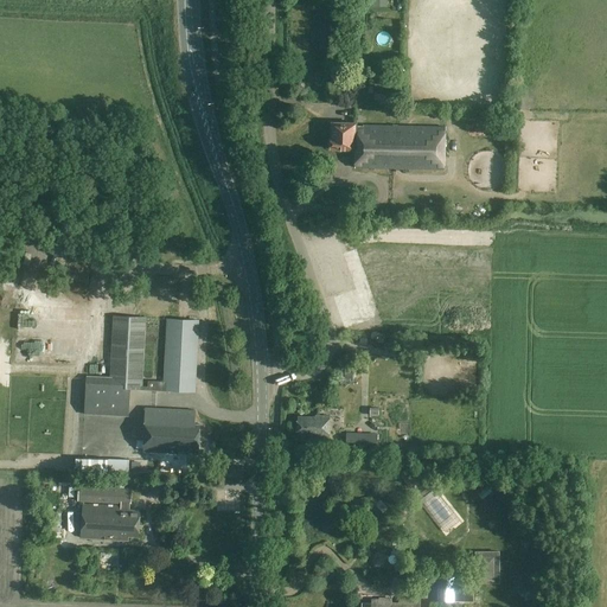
[(443,170),(445,127),(363,126),(363,127),(357,127),(357,123),(331,122),(331,138),(328,140),(328,146),(331,148),(331,149),(356,149),(355,168),(443,170)]
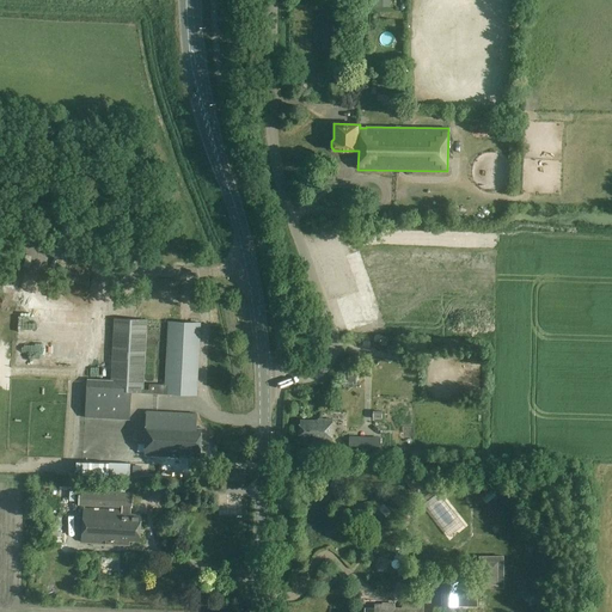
[(89,379),(86,417),(129,420),(130,392),(196,396),(200,323),(169,322),(165,386),(142,385),(146,320),(115,319),(111,380),(89,379)]
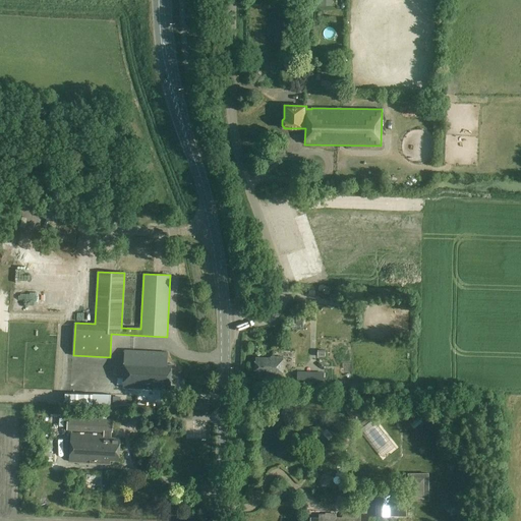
[(170,385),(171,365),(167,364),(167,352),(125,350),(123,388),(152,389),(152,387),(161,387),(161,385),(170,385)]
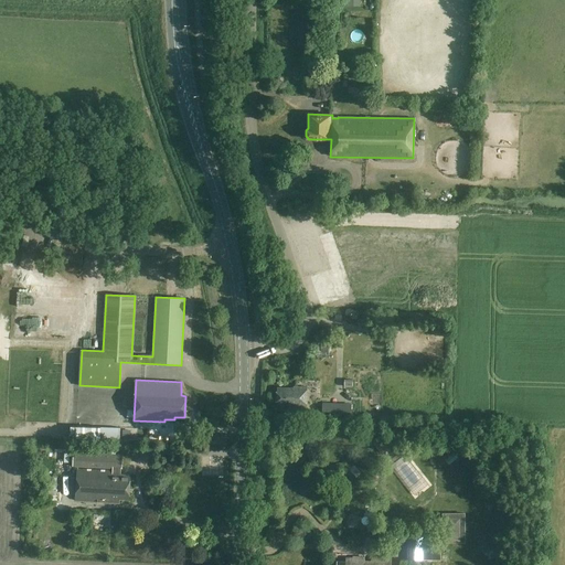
[(307,406),(307,387),(294,386),(294,388),(277,388),(277,404),(286,404),(286,406),(307,406)]
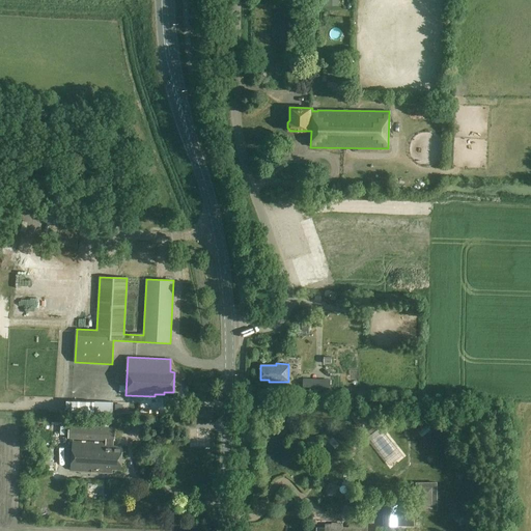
[(303,381),(303,391),(330,392),(330,382),(303,381)]
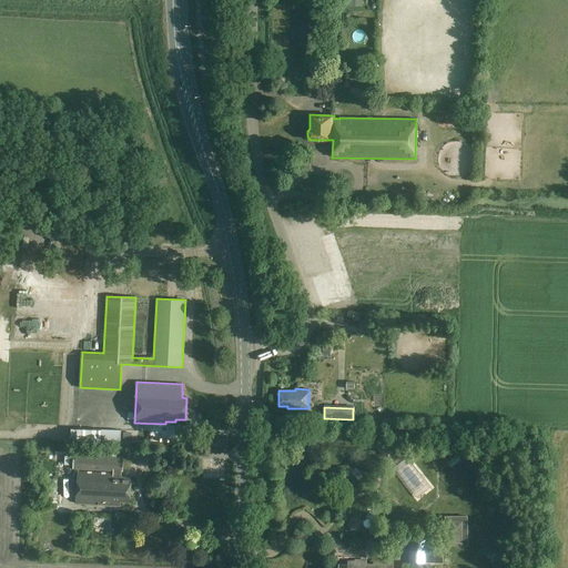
[(120,445),(120,443),(121,432),(71,429),(70,443),(120,445)]
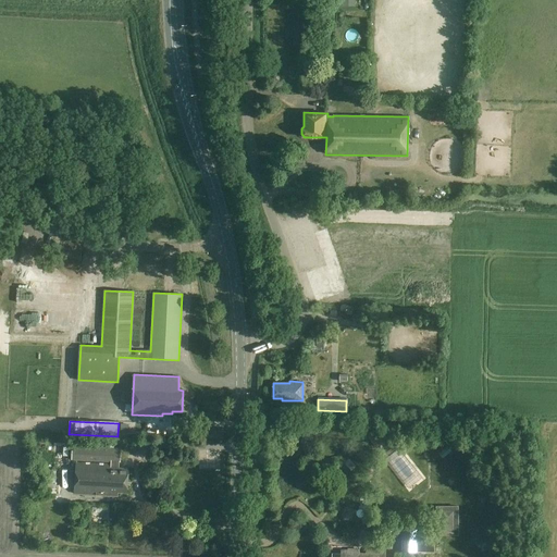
[(120,459),(120,452),(73,449),(73,459),(111,461),(111,459),(120,459)]
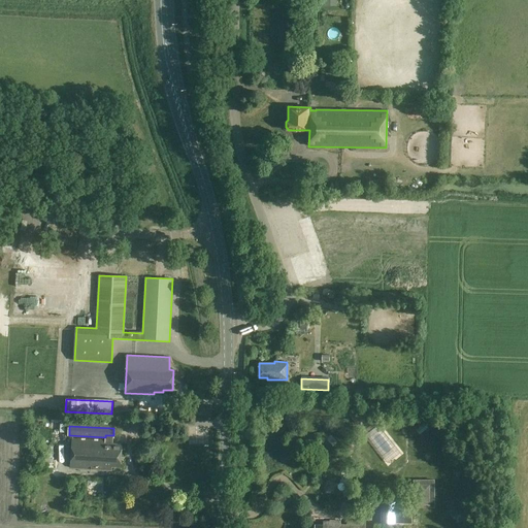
[(121,467),(122,443),(112,443),(112,441),(107,441),(107,440),(72,438),(70,467),(111,469),(111,467),(121,467)]
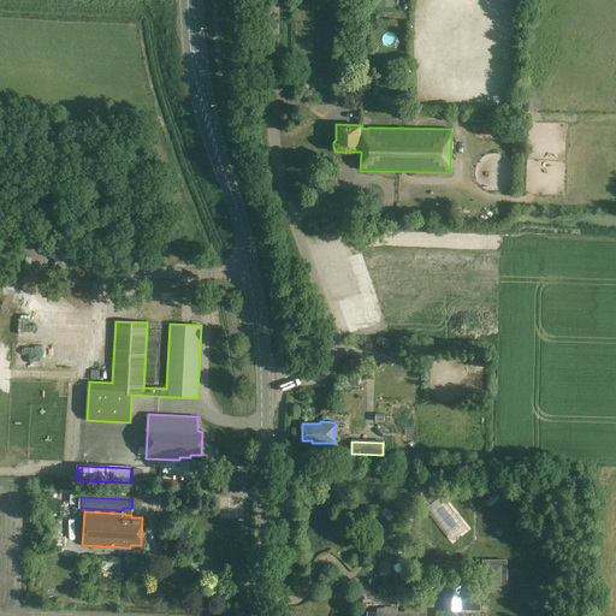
[(389,575),(390,574),(391,574),(391,573),(392,572),(392,570),(392,569),(392,567),(391,566),(391,564),(390,563),(389,562),(388,562),(386,561),(385,561),(383,561),(381,562),(380,562),(379,563),(378,564),(377,566),(377,567),(377,568),(377,569),(377,572),(377,573),(378,574),(379,575),(380,575),(381,576),(383,576),(385,576),(386,576),(388,576),(389,575)]
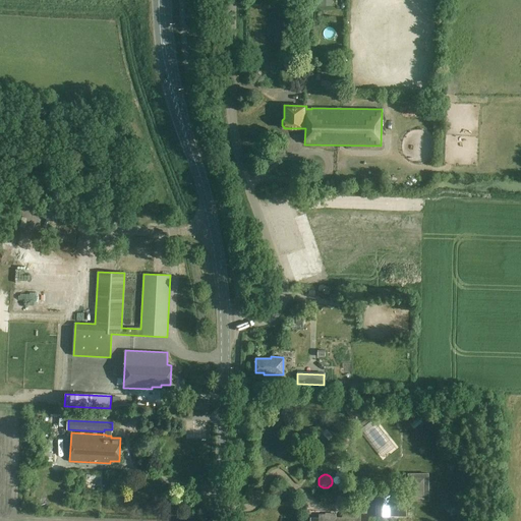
[(378,491),(378,516),(390,516),(390,491),(378,491)]
